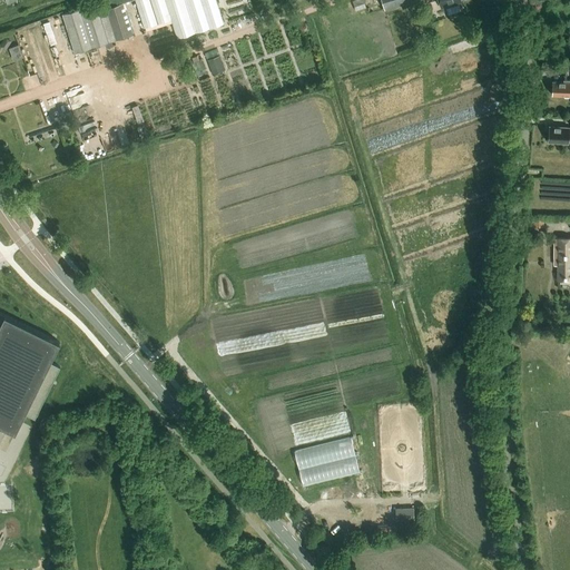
[(124,3),(131,0),(97,0),(100,10),(105,9),(115,41),(134,35),(124,3)]
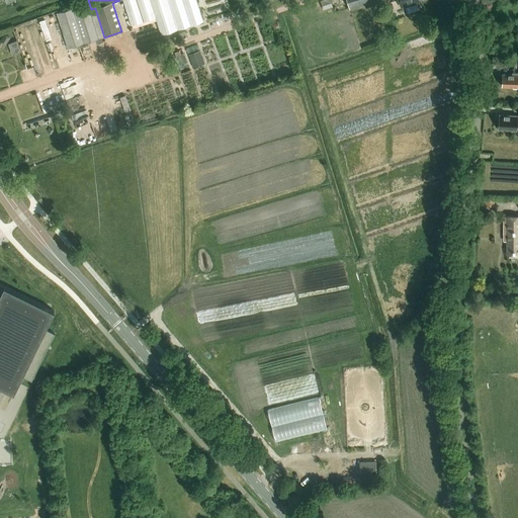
[(196,0),(122,0),(131,25),(156,18),(161,35),(178,30),(203,21),(196,0)]
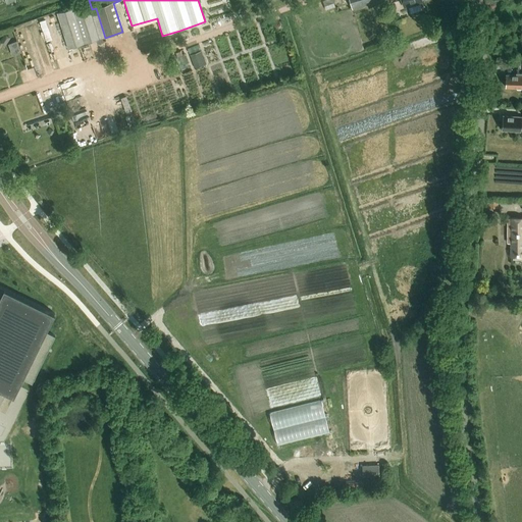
[(217,0),(206,0),(210,17),(221,14),(217,0)]
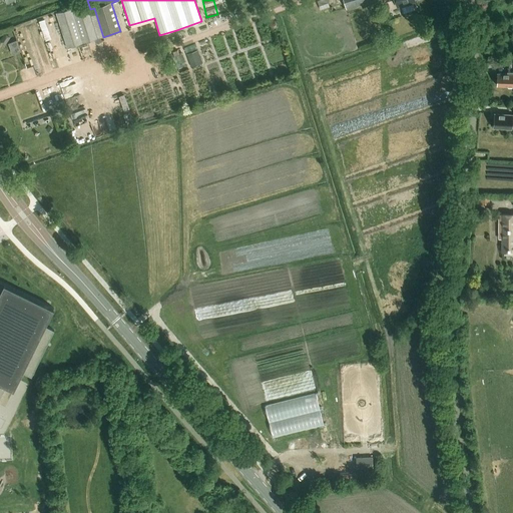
[(319,0),(318,0),(321,10),(330,7),(327,0),(319,0)]
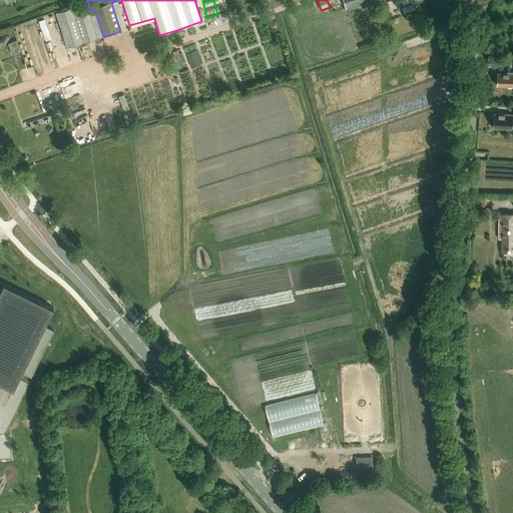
[(374,0),(344,0),(347,9),(374,0)]
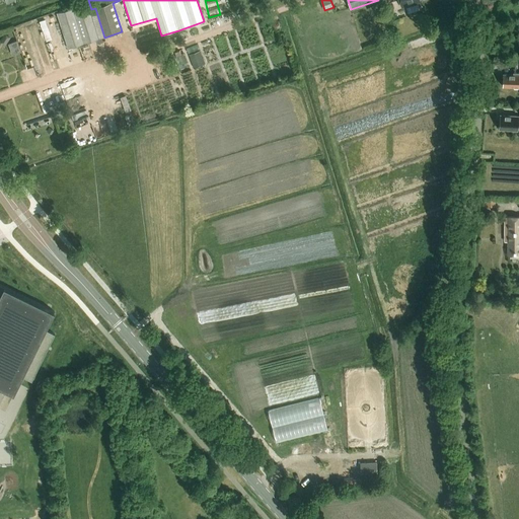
[(68,49),(99,39),(88,3),(57,13),(68,49)]
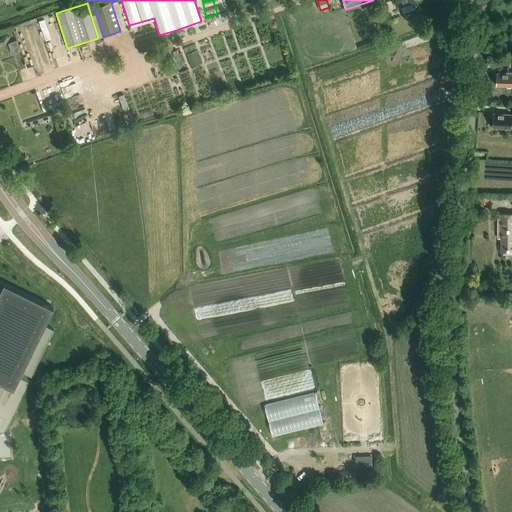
[(0,41),(5,44),(10,37),(5,34),(0,41)]
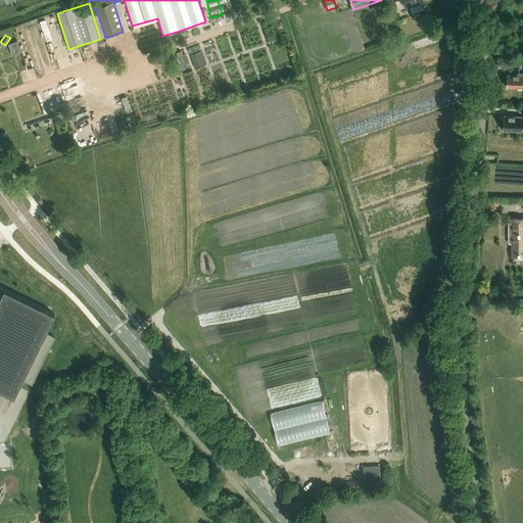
[(9,42),(12,54),(21,52),(18,40),(9,42)]
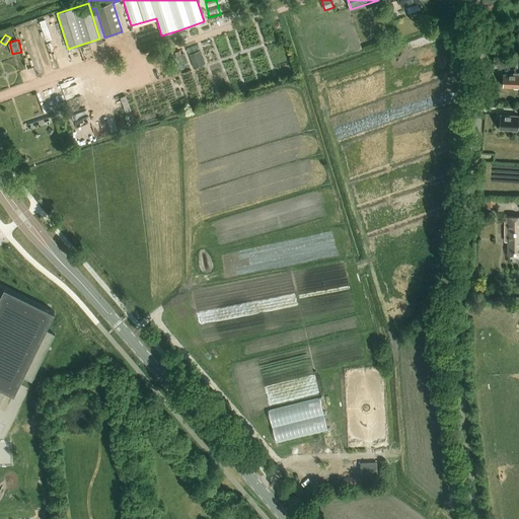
[(200,51),(189,55),(194,67),(205,63),(200,51)]
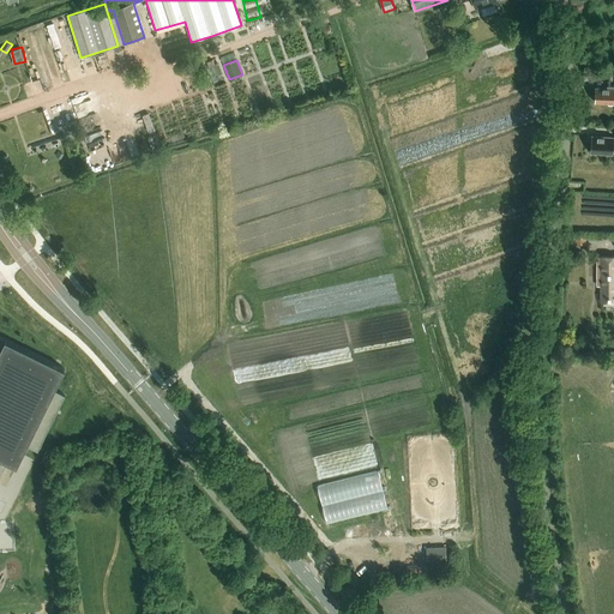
[(613,102),(613,85),(608,86),(608,88),(596,88),(595,102),(613,102)]
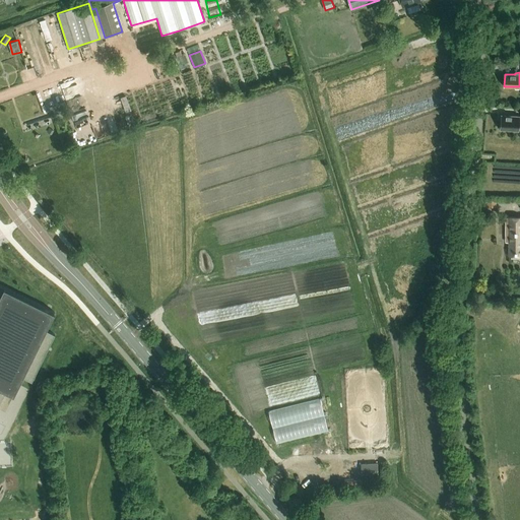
[(519,122),(519,116),(502,115),(501,129),(518,130),(519,123),(519,122)]
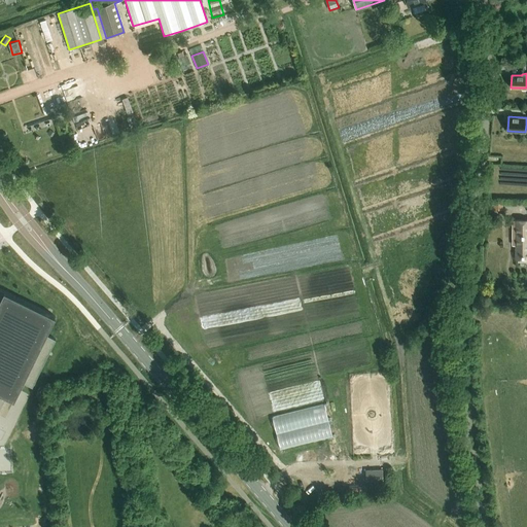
[(517,258),(526,258),(526,220),(513,220),(513,243),(517,243),(517,258)]
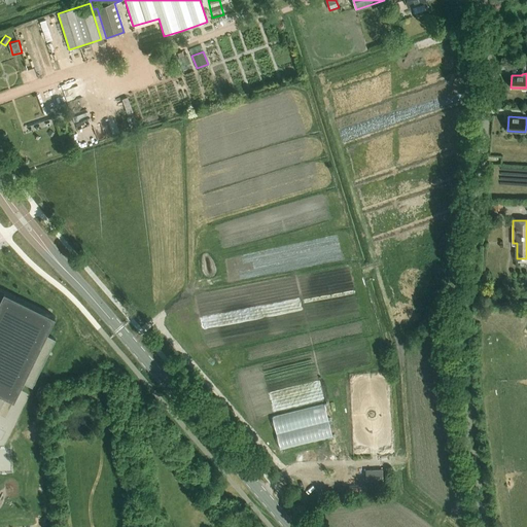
[(24,382),(32,387),(56,340),(46,335),(56,317),(0,288),(0,408),(6,396),(14,400),(24,382)]
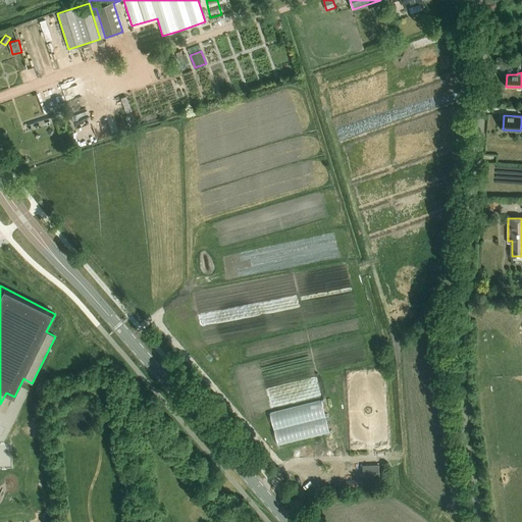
[(379,464),(363,465),(363,483),(380,482),(379,464)]
